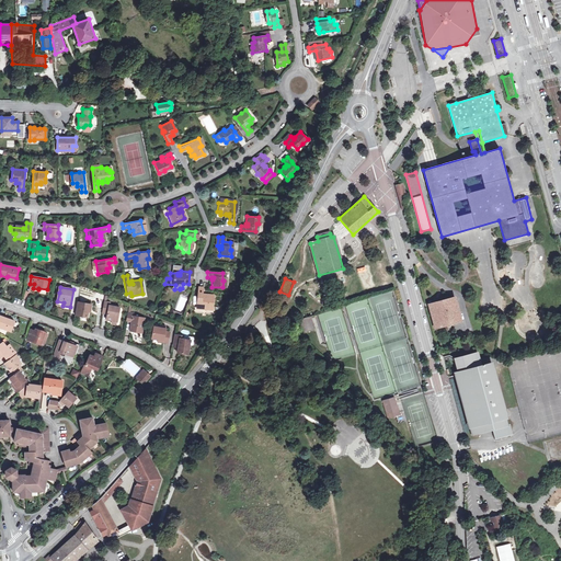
[(199,297),(199,294),(201,287),(196,287),(194,305),(199,306),(198,309),(210,310),(212,295),(203,295),(203,297),(199,297)]
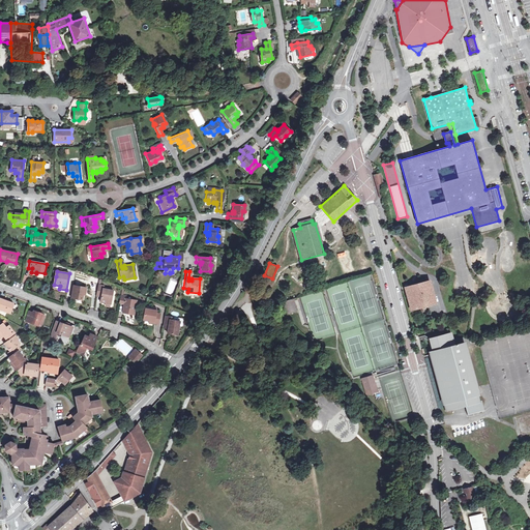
[(412,308),(421,306),(435,302),(430,282),(406,288),(412,308)]
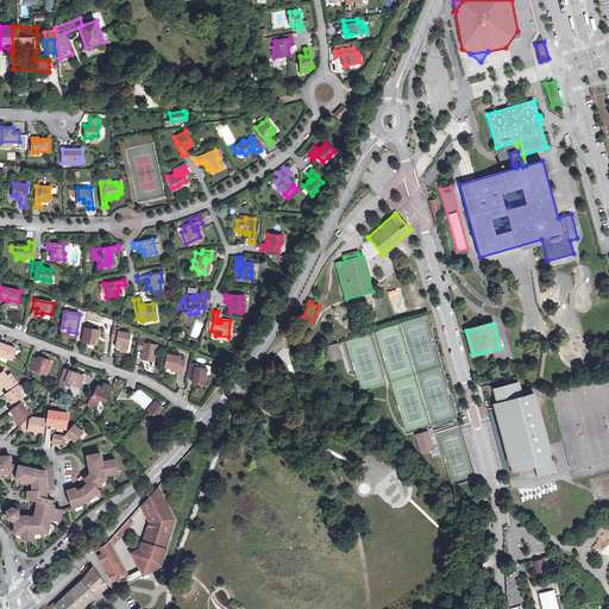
[(95,345),(96,338),(96,336),(99,337),(100,331),(86,328),(83,343),(95,345)]
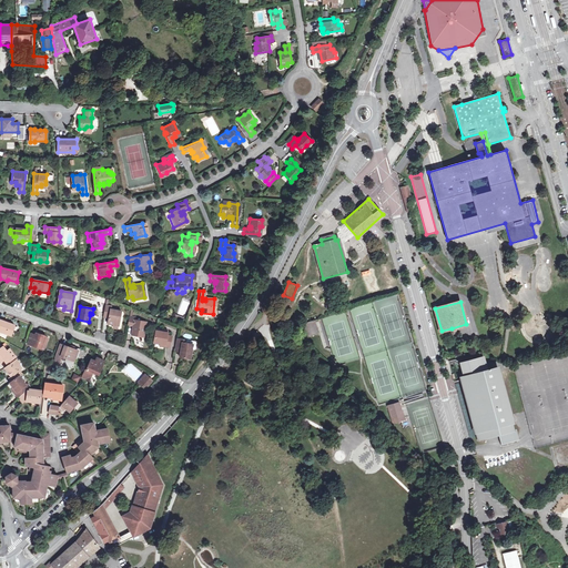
[(113,325),(119,326),(122,312),(111,310),(112,306),(107,306),(104,315),(110,316),(109,318),(109,324),(113,325)]
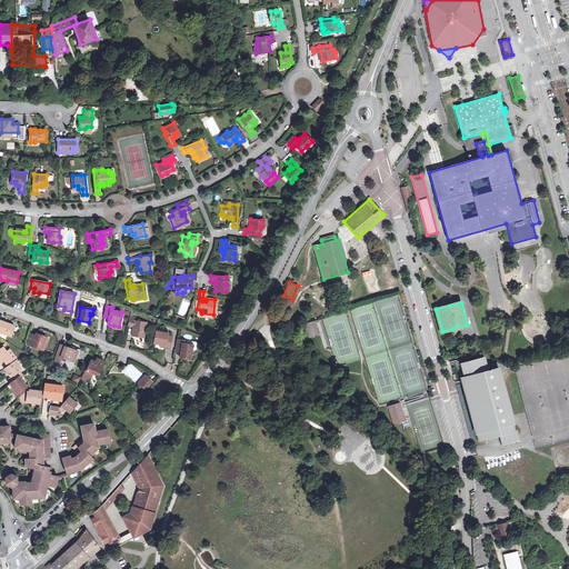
[(136,318),(130,317),(129,326),(133,327),(132,335),(143,337),(147,323),(136,321),(136,318)]
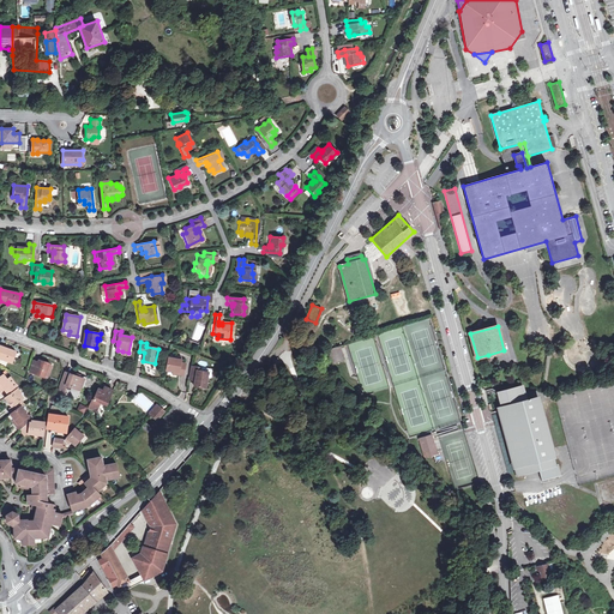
[(0,357),(12,362),(16,351),(0,345),(0,357)]
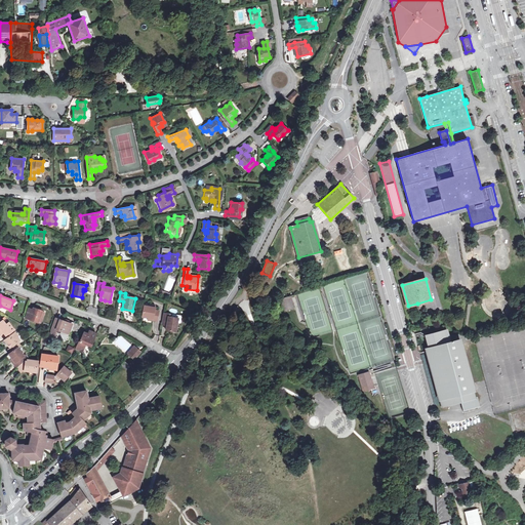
[(282,297),(284,311),(294,309),(292,295),(282,297)]
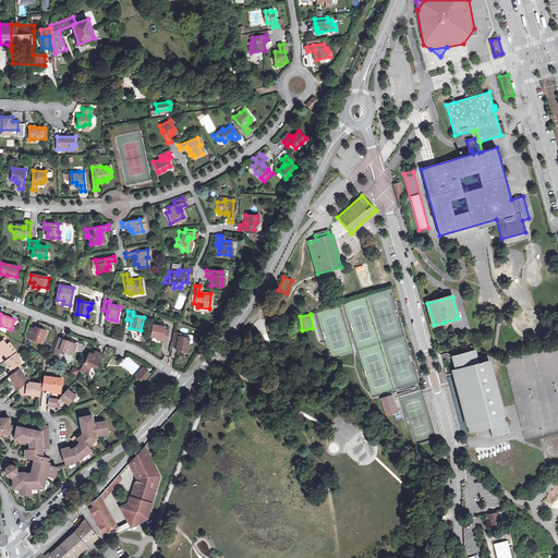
[(152,337),(158,338),(162,339),(162,341),(167,342),(169,331),(165,330),(166,326),(159,325),(159,326),(154,325),(152,337)]
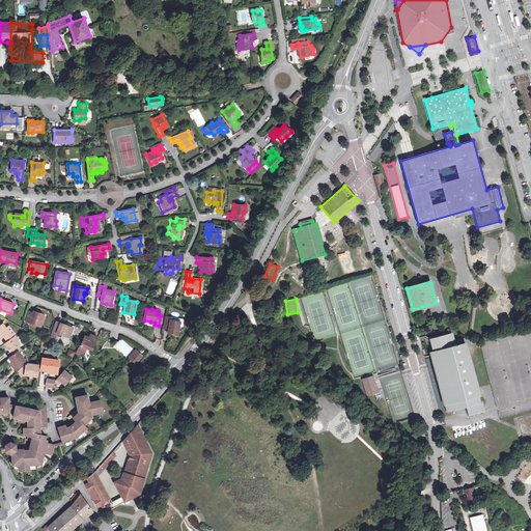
[(38,326),(43,315),(34,312),(33,313),(29,312),(26,323),(30,324),(30,323),(38,326)]
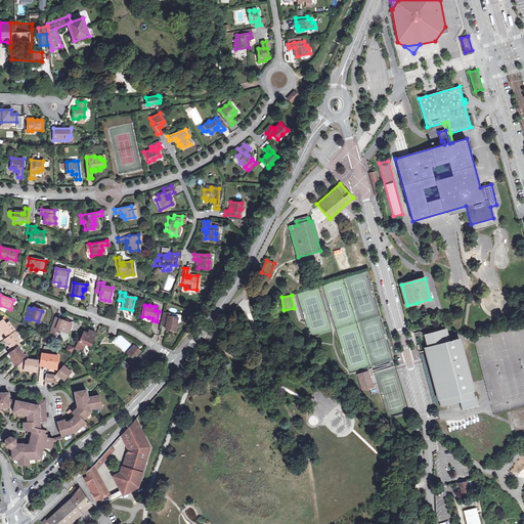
[(168,320),(167,325),(166,330),(176,332),(178,318),(171,317),(171,314),(164,312),(163,320),(168,320)]
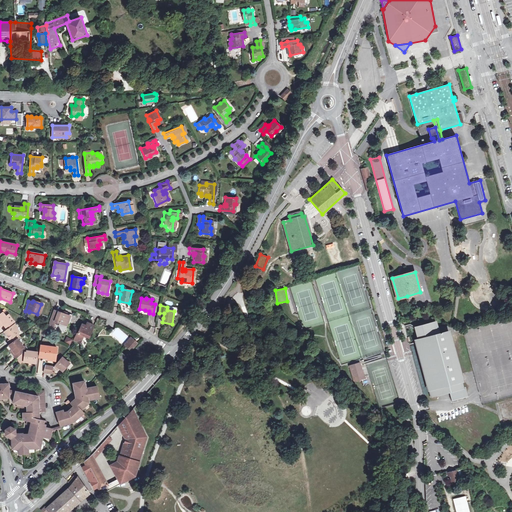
[(56,322),(59,323),(67,325),(70,316),(63,314),(59,313),(55,311),(49,329),(53,330),(55,324),(56,322)]
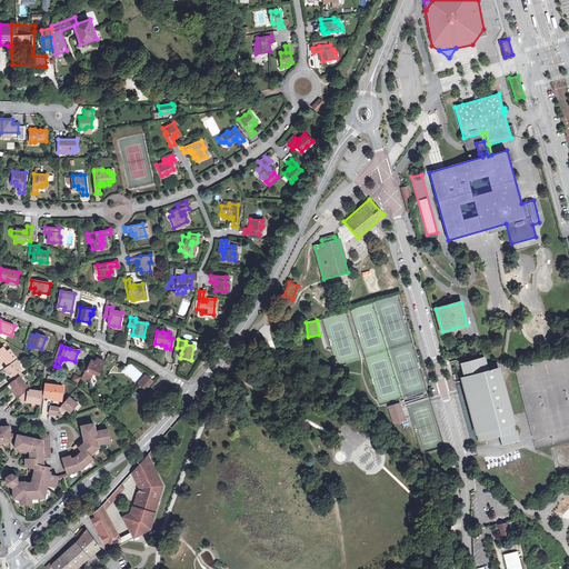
[(78,351),(75,361),(76,362),(80,350),(71,347),(70,349),(78,351)]
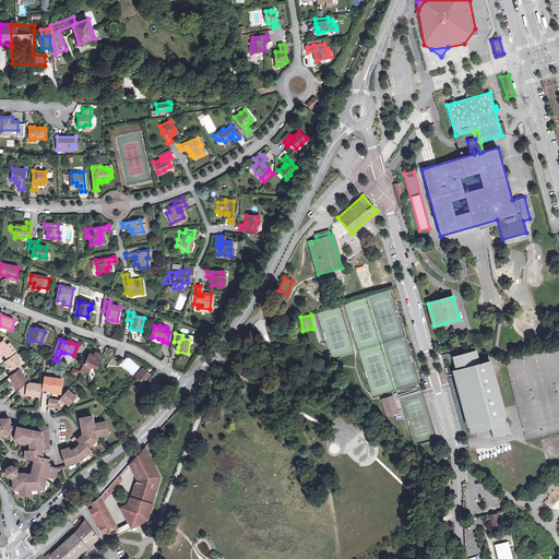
[(3,342),(0,344),(0,356),(4,354),(9,359),(14,356),(15,355),(16,354),(10,344),(7,346),(3,342)]
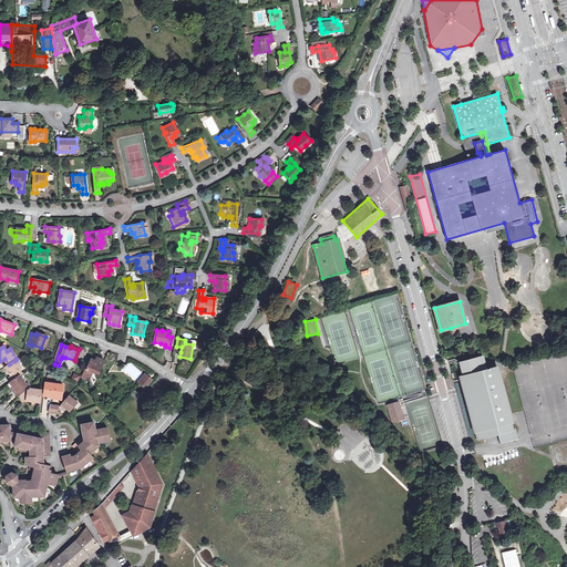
[(483,357),(464,362),(462,368),(464,378),(462,378),(478,440),(497,434),(500,442),(500,441),(501,444),(517,440),(515,430),(513,430),(496,369),(486,371),(483,357)]
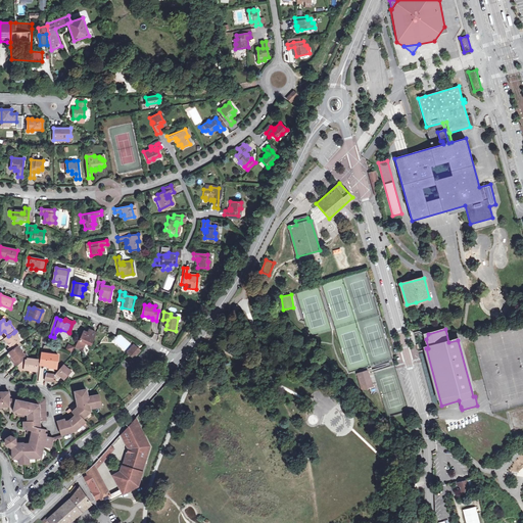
[(91,345),(96,333),(89,330),(88,333),(85,331),(81,340),(80,340),(77,347),(81,348),(82,351),(86,343),(91,345)]
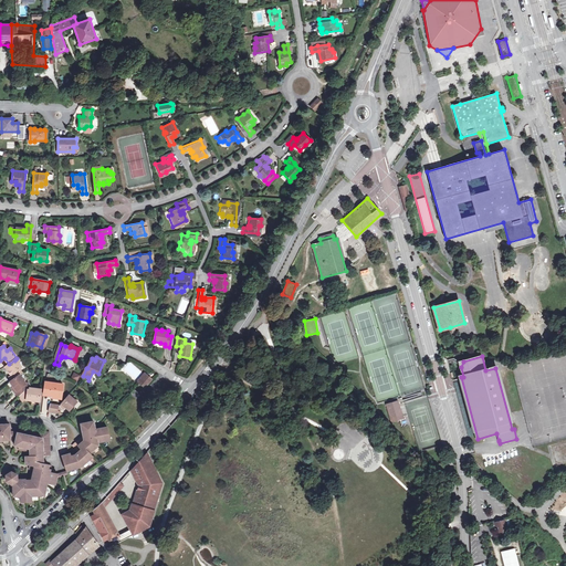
[(14,379),(19,375),(21,374),(18,370),(22,367),(16,359),(14,360),(9,364),(6,366),(11,375),(9,376),(12,380),(14,379)]
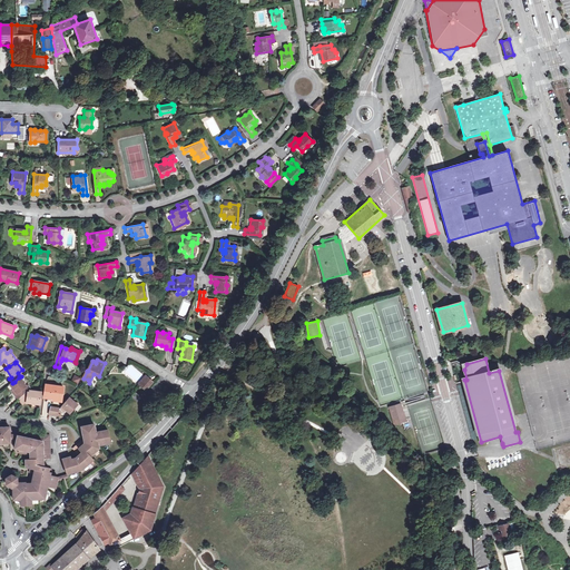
[(140,385),(148,376),(146,375),(138,384),(140,385)]
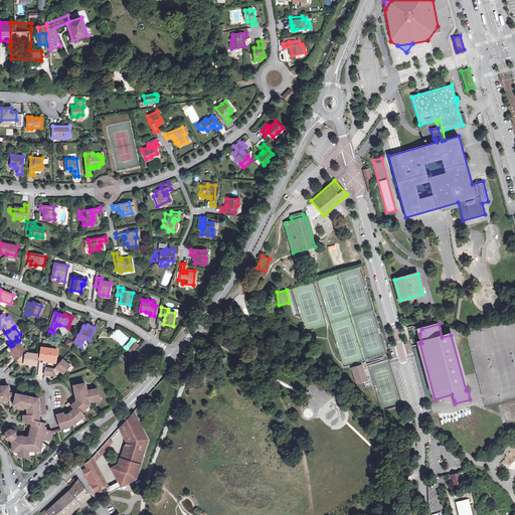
[(134,340),(127,348),(129,350),(132,352),(139,345),(134,340)]
